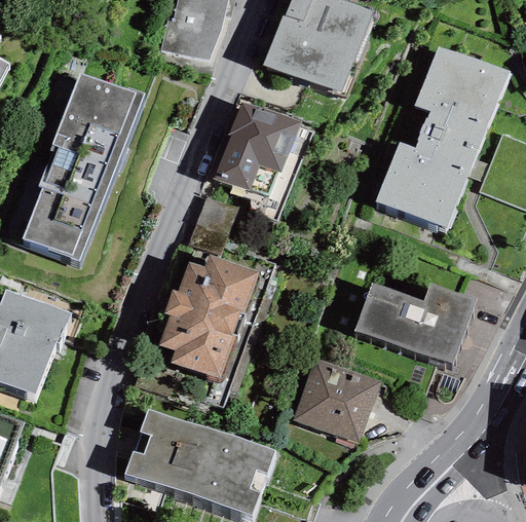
[(228,0),(177,0),(163,54),(212,67),(228,0)]
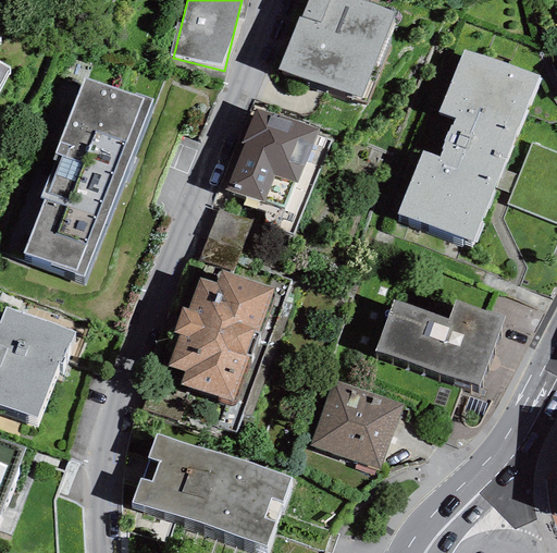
[(393,11),(359,0),(307,0),(301,20),(297,17),(279,70),(368,100),(394,26),(388,24),(393,11)]
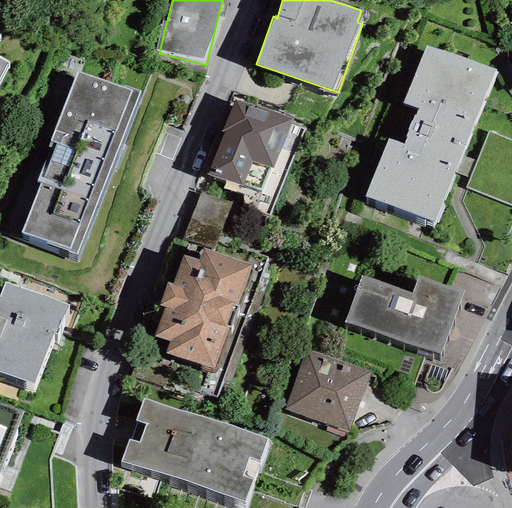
[(493,71),(425,45),(403,102),(417,108),(403,144),(387,138),(366,194),(436,221),(493,71)]
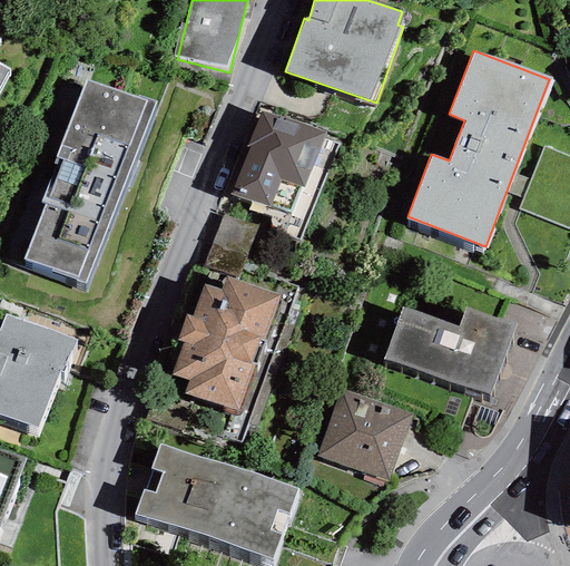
[(0,87),(10,68),(0,64),(0,87)]
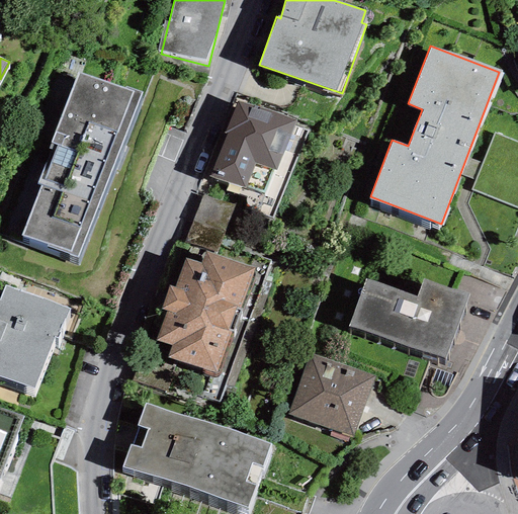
[(138,93),(78,71),(50,149),(37,183),(40,184),(21,236),(77,256),(138,93)]
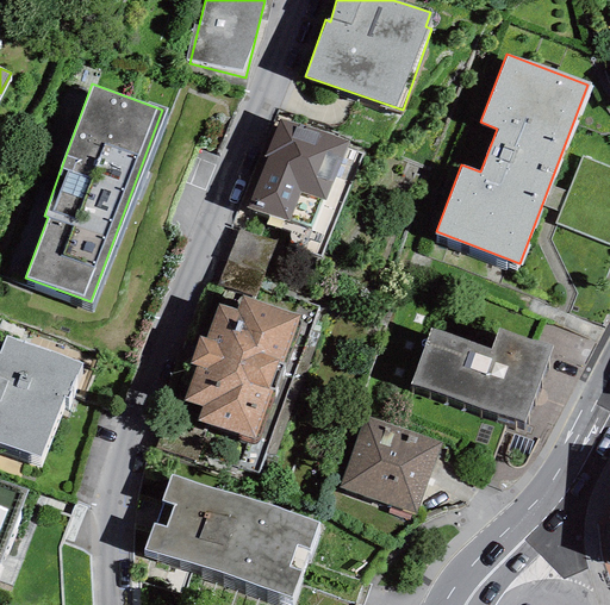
[(348,143),(278,117),(265,155),(247,205),(312,230),(324,199),(328,200),(348,143)]
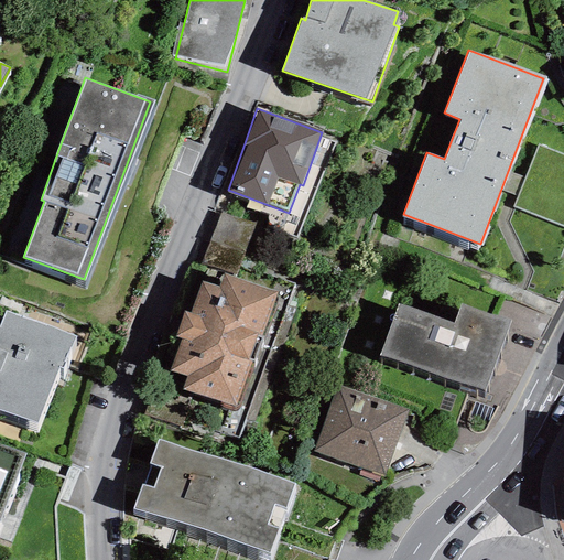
[(563,158),(538,148),(513,210),(563,229),(563,158)]
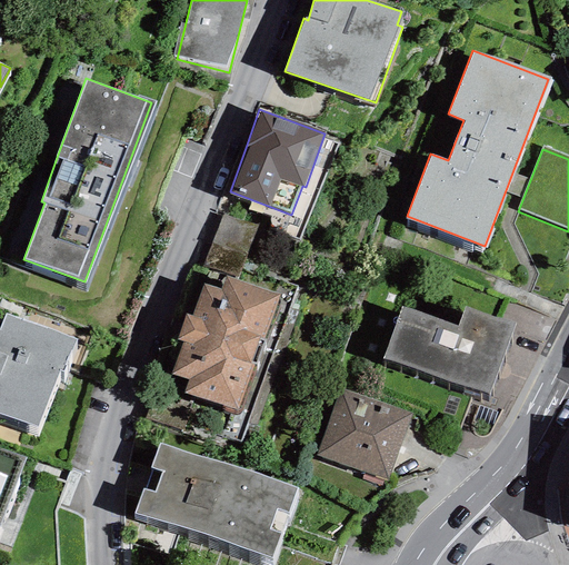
[(278,293),(225,275),(220,289),(205,285),(195,316),(186,313),(178,338),(182,339),(171,374),(188,379),(183,392),(238,409),(253,365),(257,366),(265,340),(263,339),(278,293)]
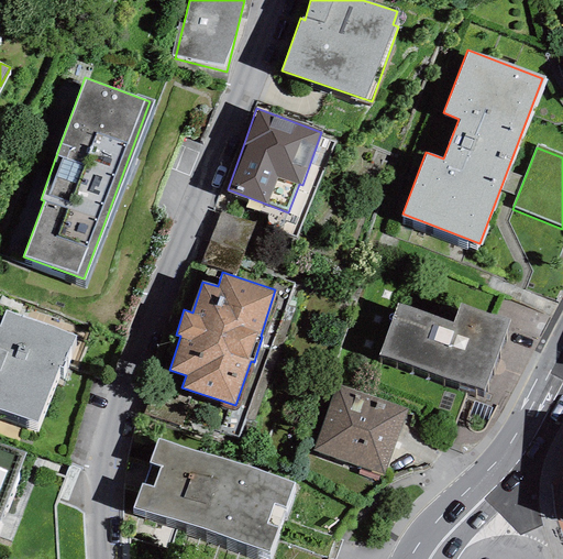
[(452,321),(397,304),(379,354),(483,387),(510,316),(500,311),(489,311),(461,302),(452,321)]
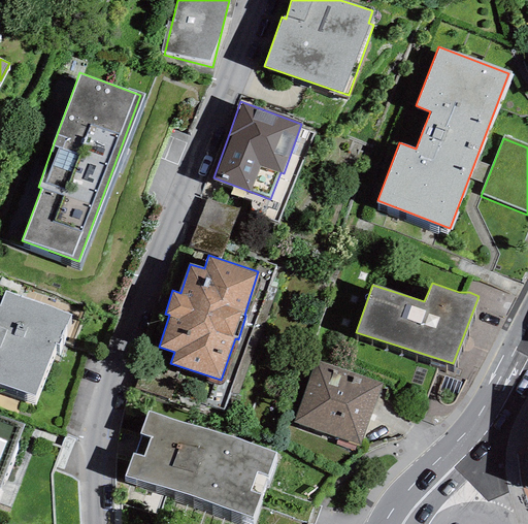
[(70,313),(4,290),(0,302),(0,383),(34,396),(54,342),(59,345),(70,313)]
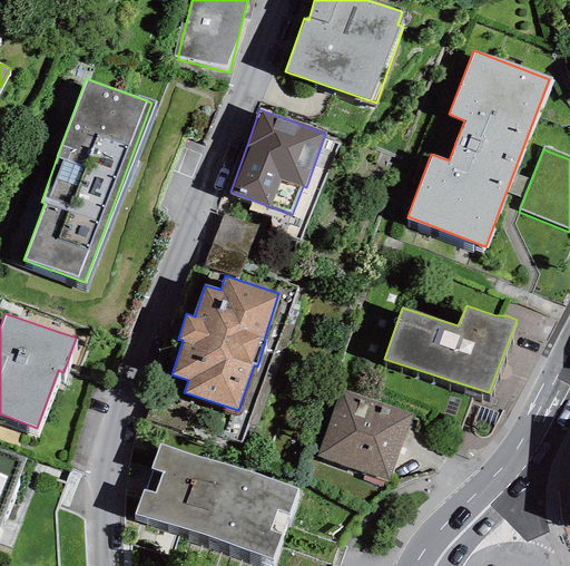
[(411,413),(340,389),(317,457),(387,480),(411,413)]
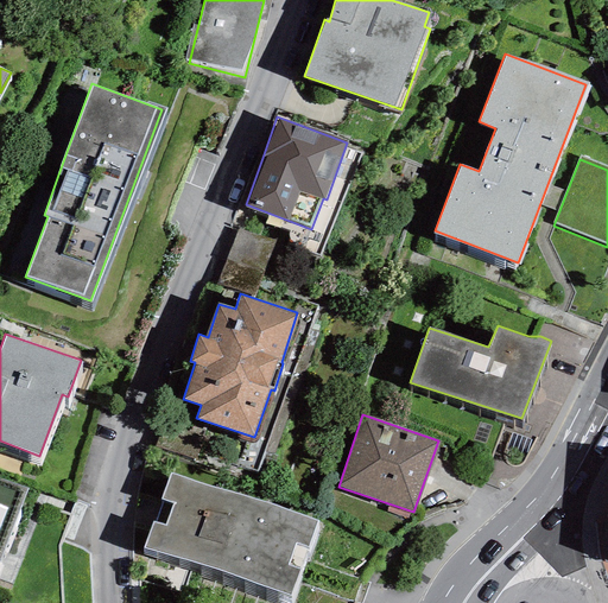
[(220,489),(170,473),(160,499),(164,499),(156,522),(152,521),(143,547),(188,559),(213,564),(290,590),(299,564),(290,562),(297,539),(309,543),(318,518),(246,493),(220,489)]
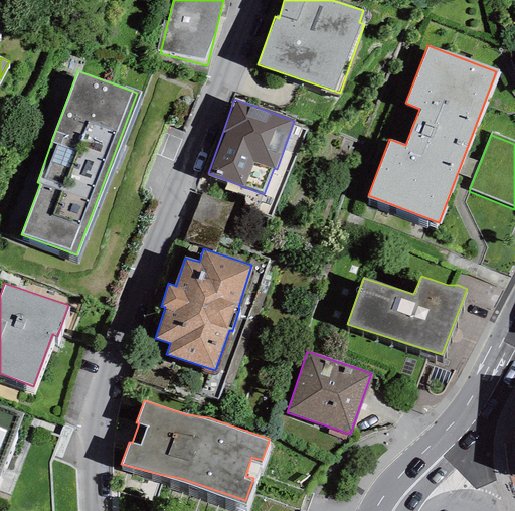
[(0,471),(22,413),(0,404),(0,471)]
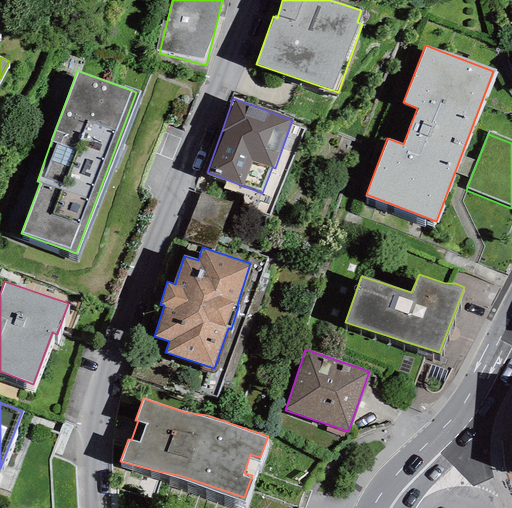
[(217,494),(215,507),(244,507),(245,497),(217,494)]
